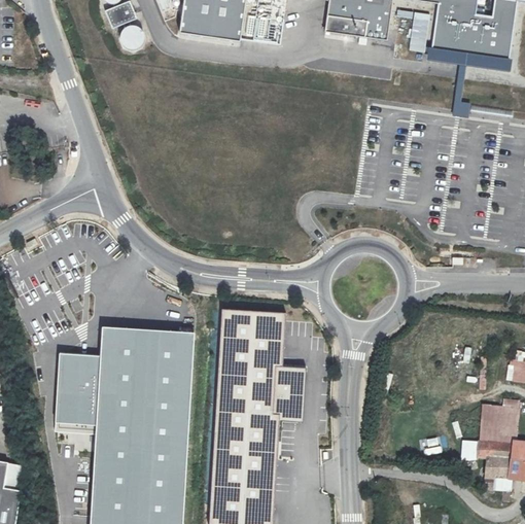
[(102,8),(110,27),(135,15),(128,0),(121,0),(102,8)]
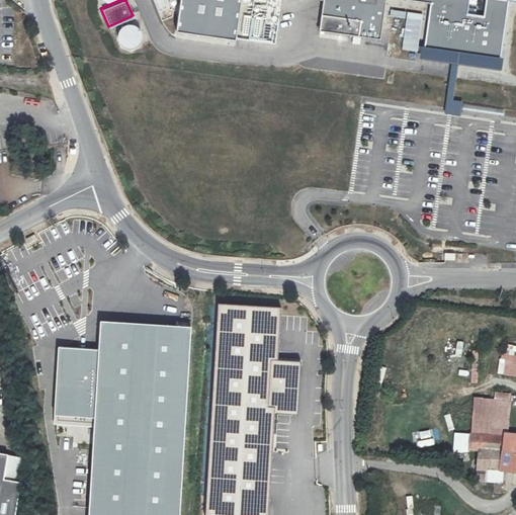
[(179,0),(174,31),(234,40),(240,0),(179,0)]
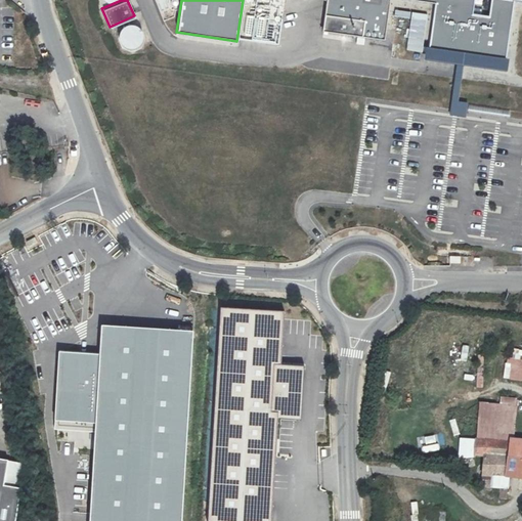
[(327,0),(321,29),(383,39),(388,0),(428,0),(435,1),(429,46),(505,56),(513,1),(506,0),(327,0)]
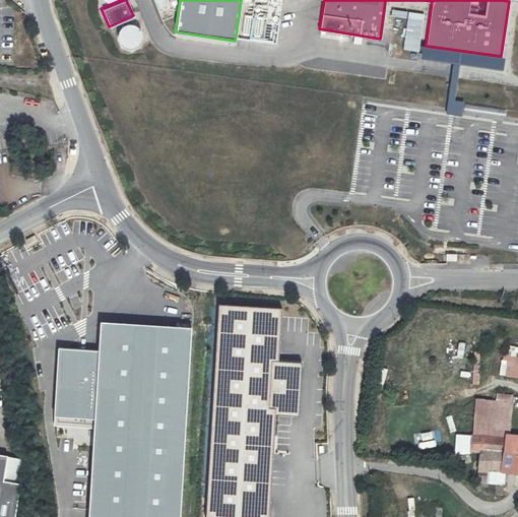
[(141,27),(122,21),(114,44),(133,51),(141,27)]
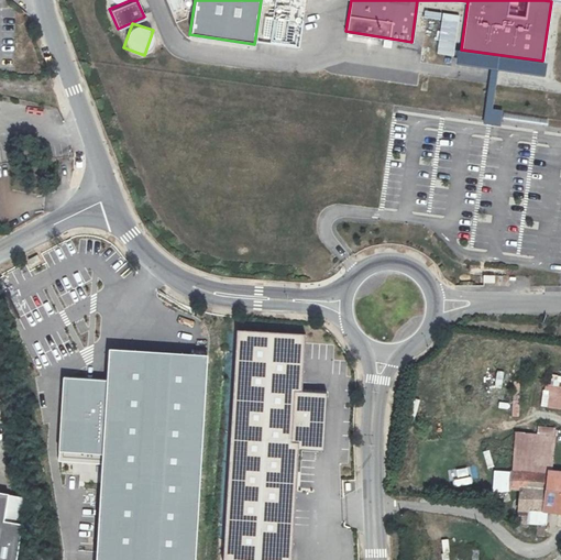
[(497,123),(501,108),(484,105),(482,121),(497,123)]
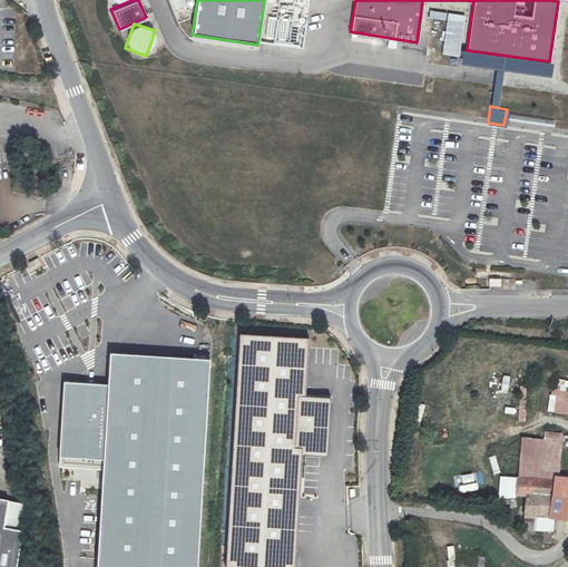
[(305,336),(240,333),(226,565),(264,566),(292,566),(300,451),(302,397),(305,336)]
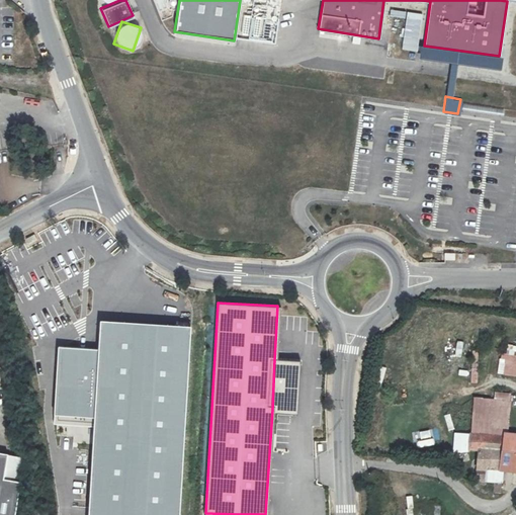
[(177,514),(187,325),(100,321),(98,349),(94,423),(89,514),(177,514)]
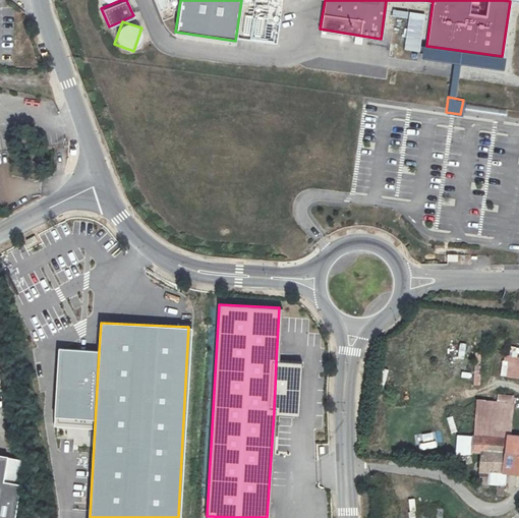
[(95,425),(99,351),(58,349),(54,423),(95,425)]
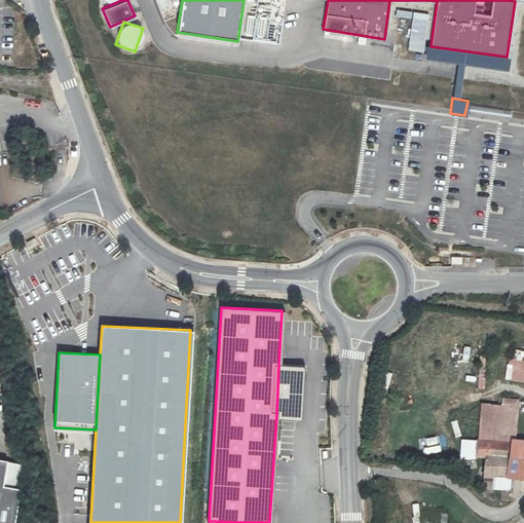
[(523,358),(512,357),(510,376),(523,378),(523,358)]
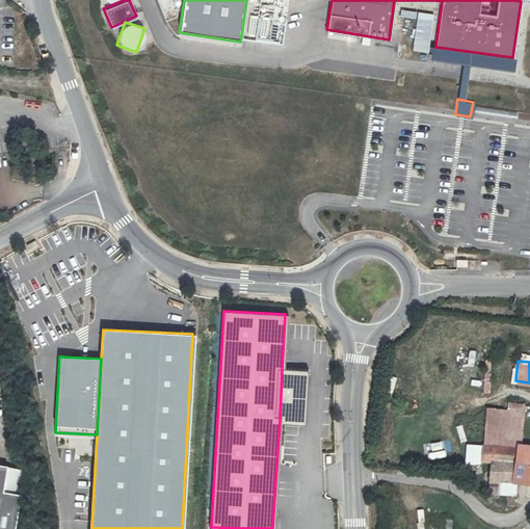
[(306,371),(282,370),(280,421),(305,422),(306,371)]
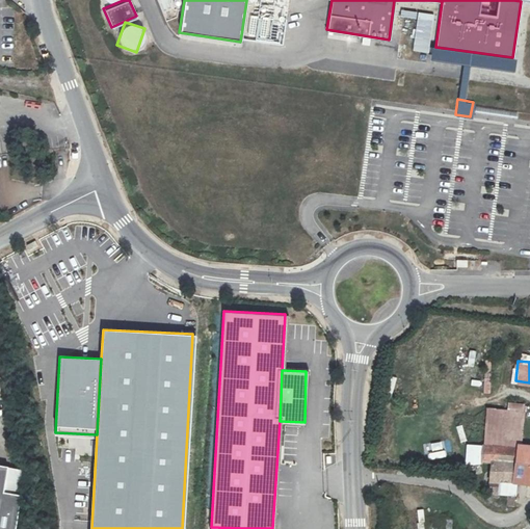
[(484,407),(481,442),(515,444),(519,410),(484,407)]
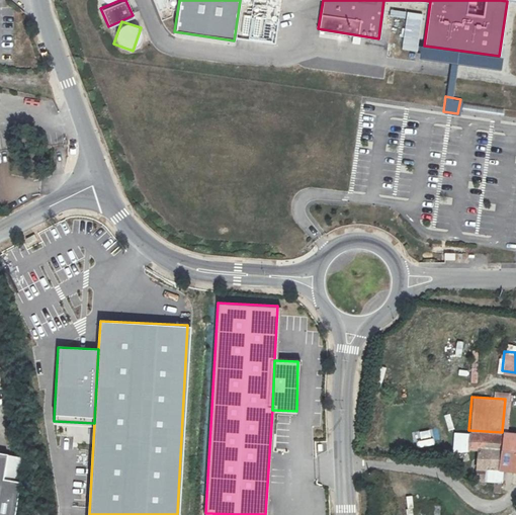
[(468,430),(455,429),(453,448),(467,449),(468,430)]
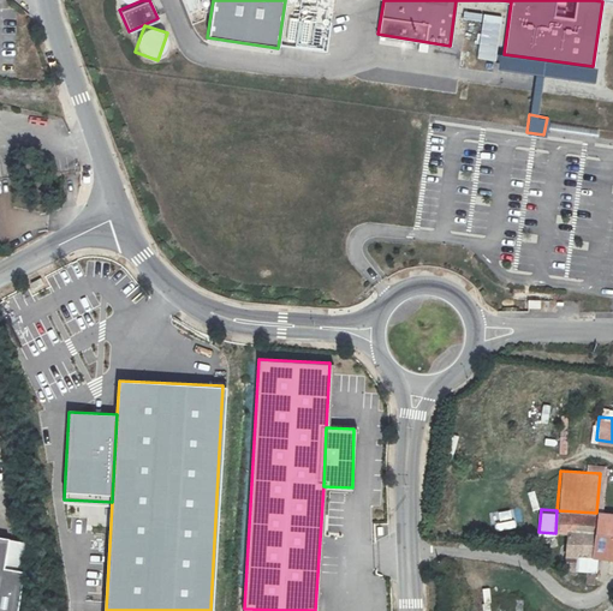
[(594,556),(596,513),(557,510),(555,533),(564,534),(561,570),(584,571),(583,581),(591,581),(594,556)]
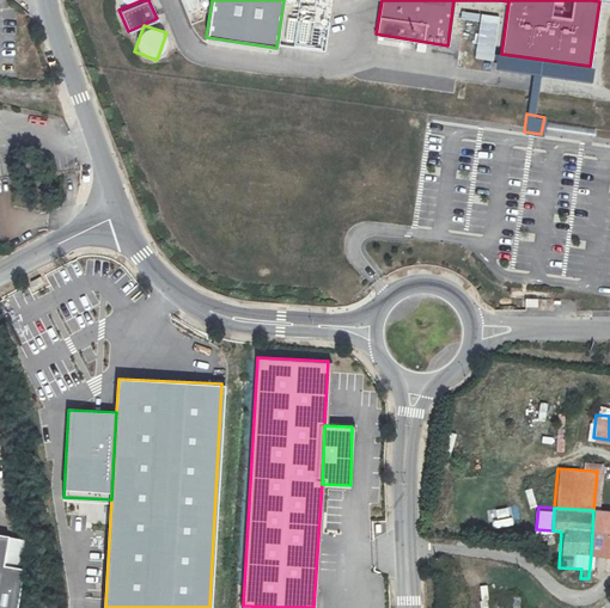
[(609,511),(593,510),(591,553),(609,554),(609,511)]
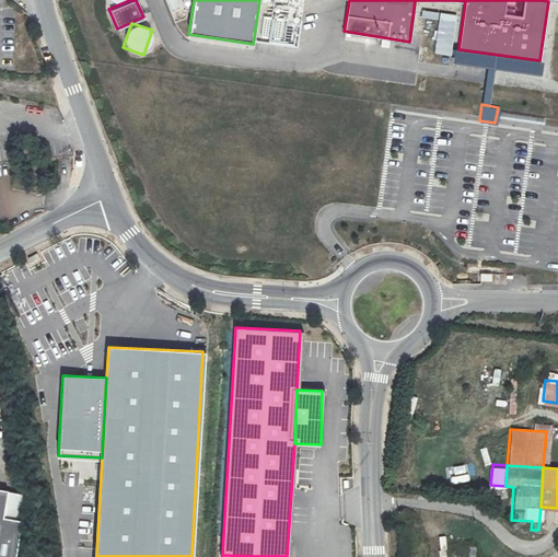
[(0,556),(33,556),(43,496),(0,488),(0,556)]
